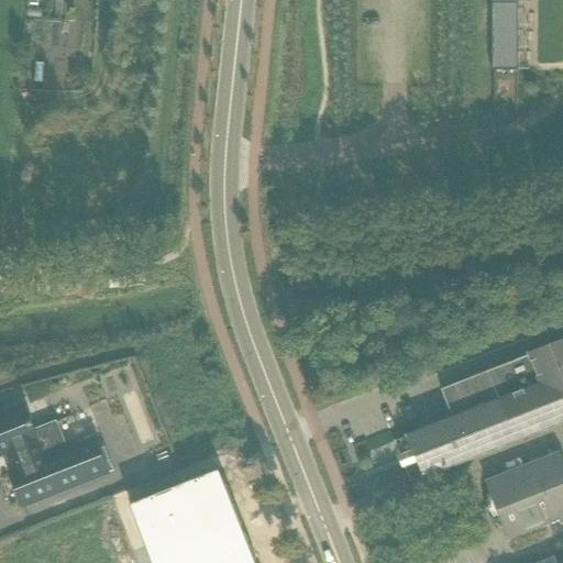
[(516,0),(490,0),(490,67),(517,67),(516,0)]
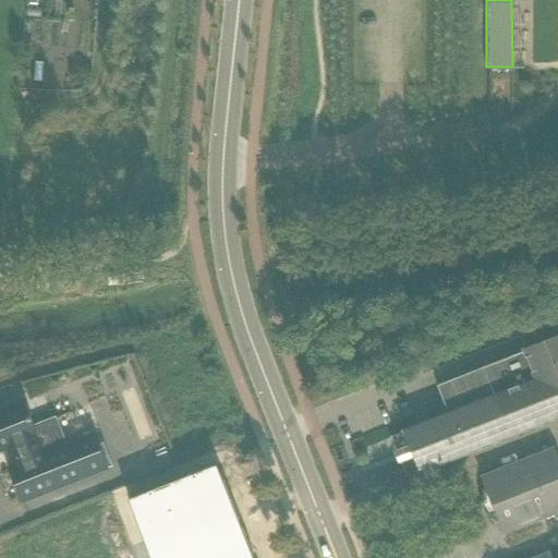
[(557,417),(557,320),(519,336),(524,351),(437,386),(448,414),(390,437),(407,477),(557,417)]
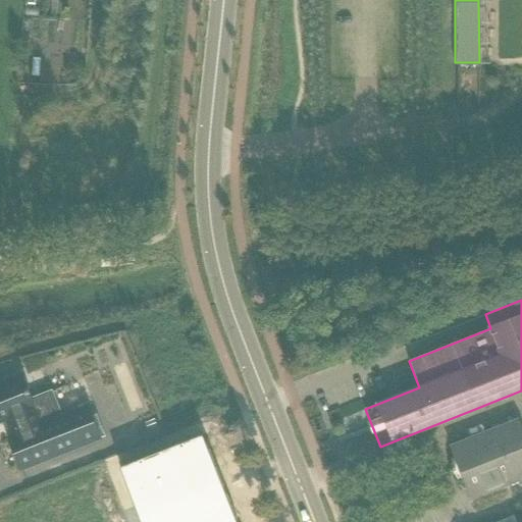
[(6,437),(19,471),(102,439),(88,405),(61,416),(51,392),(32,399),(22,374),(0,382),(0,423),(8,420),(14,434),(6,437)]
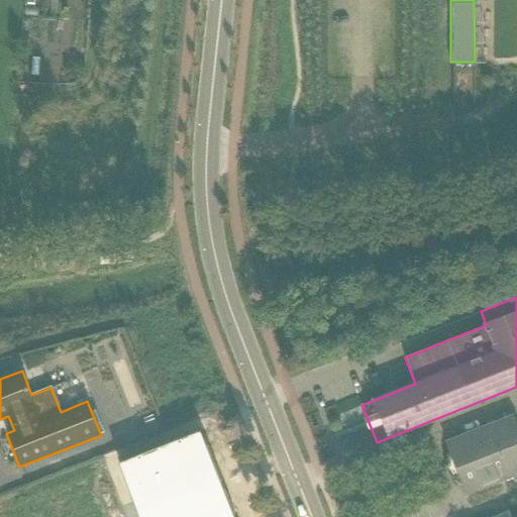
[(450,476),(451,477),(451,478),(453,481),(456,483),(458,485),(459,485),(461,486),(464,487),(468,495),(516,475),(516,426),(513,416),(446,442),(449,449),(448,452),(447,454),(447,457),(446,458),(446,460),(446,463),(446,464),(447,468),(455,464),(458,472),(450,476)]
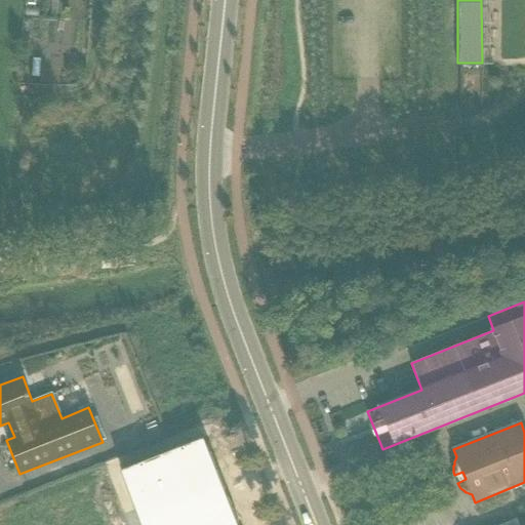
[(239,524),(204,437),(120,471),(142,524),(239,524)]
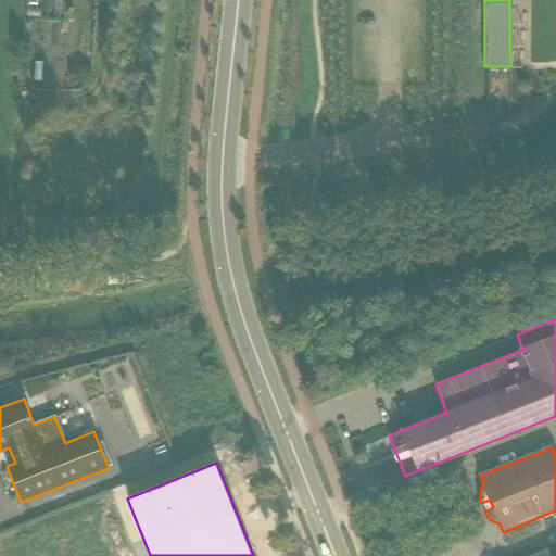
[(121,555),(102,509),(10,545),(13,555),(121,555)]
